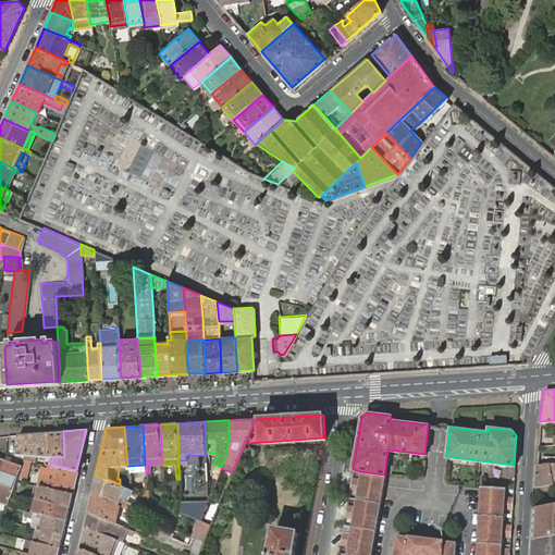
[(48,431),(16,433),(14,453),(24,454),(35,455),(49,456),(48,431)]
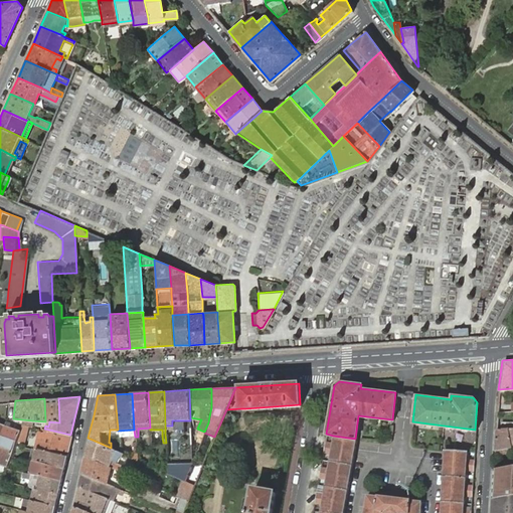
[(45,421),(49,421),(59,422),(58,398),(44,398),(45,421)]
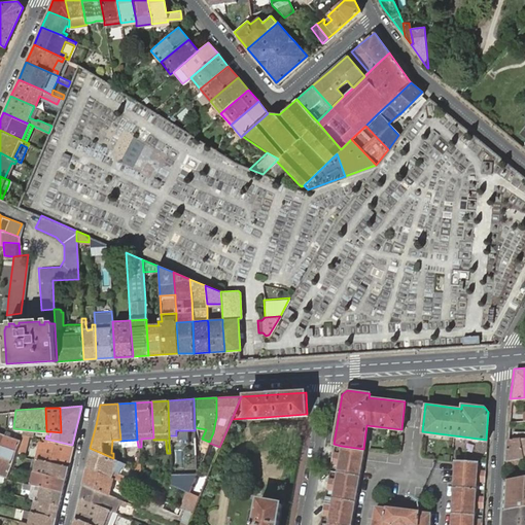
[(22,433),(20,441),(14,453),(22,455),(27,434),(22,433)]
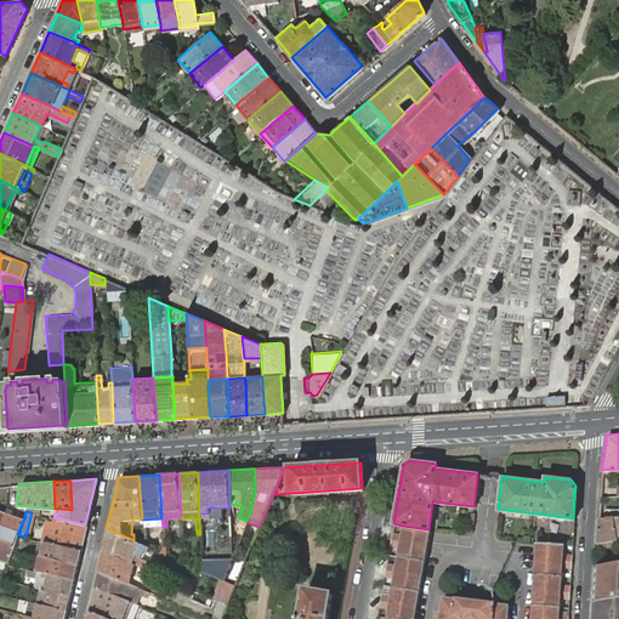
[(5,512),(0,526),(0,558),(6,561),(12,549),(17,534),(23,520),(5,512)]
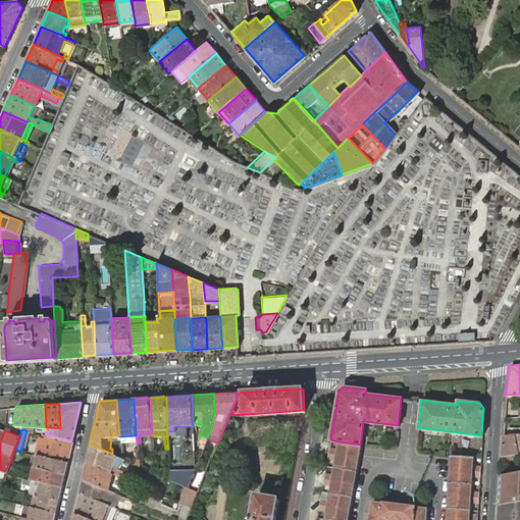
[(519,457),(518,452),(515,433),(507,434),(503,434),(501,460),(519,457)]
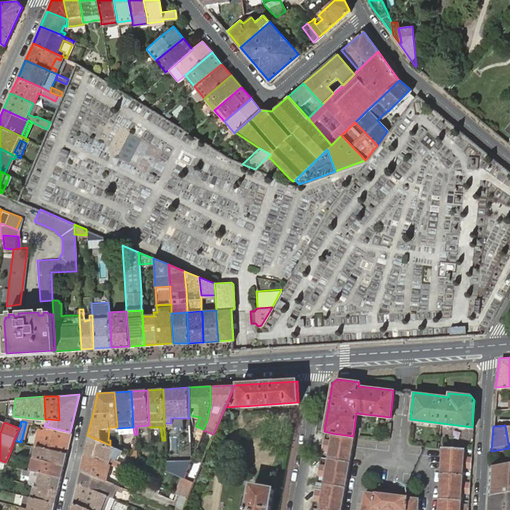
[(36,446),(65,453),(70,432),(44,426),(41,426),(40,428),(38,428),(34,442),(36,443),(36,446)]
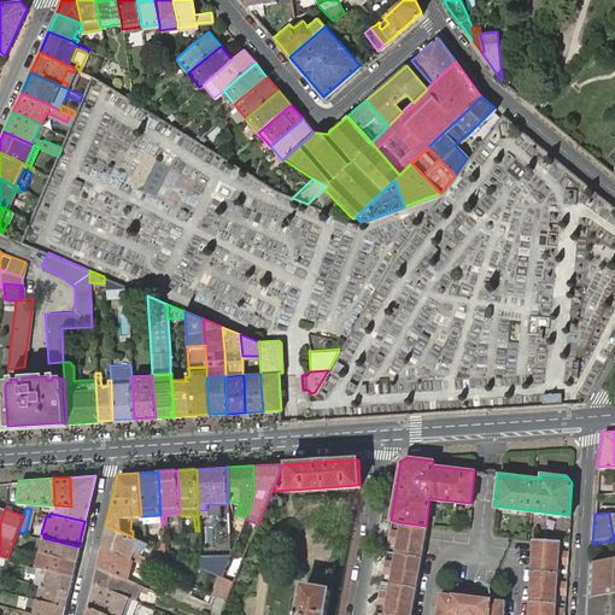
[(409,614),(426,526),(399,522),(398,531),(388,528),(386,540),(396,542),(392,561),(384,558),(381,570),(391,573),(387,590),(378,589),(376,601),(385,603),(382,614),(409,614)]
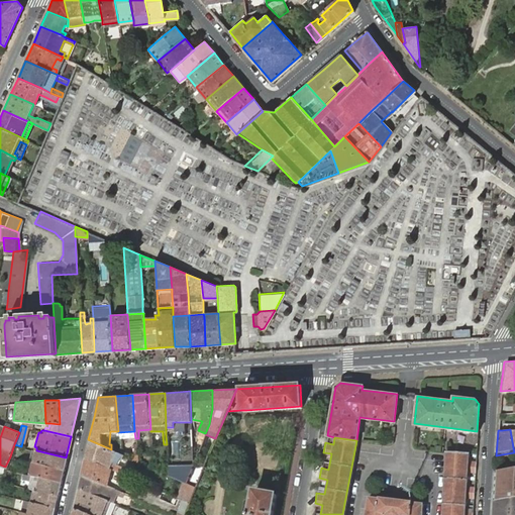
[(111,449),(88,439),(84,456),(110,468),(120,472),(122,466),(116,464),(119,457),(125,459),(127,456),(120,453),(111,449)]
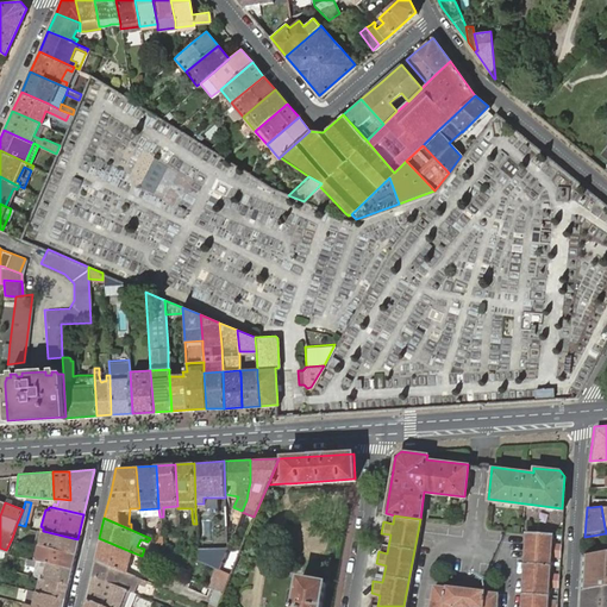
[(141,524),(131,524),(131,530),(142,534),(141,524)]
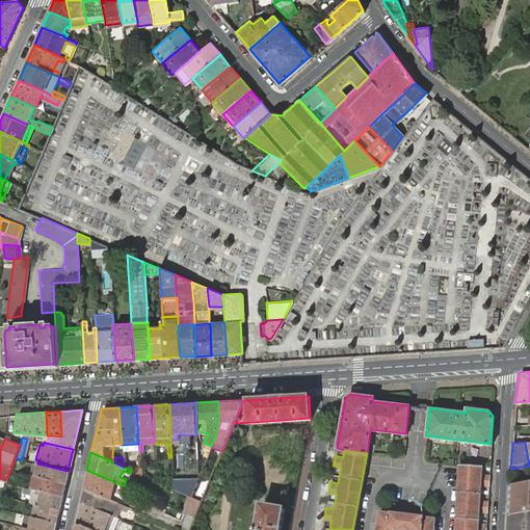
[(36,462),(33,475),(65,483),(68,471),(37,464),(36,462)]
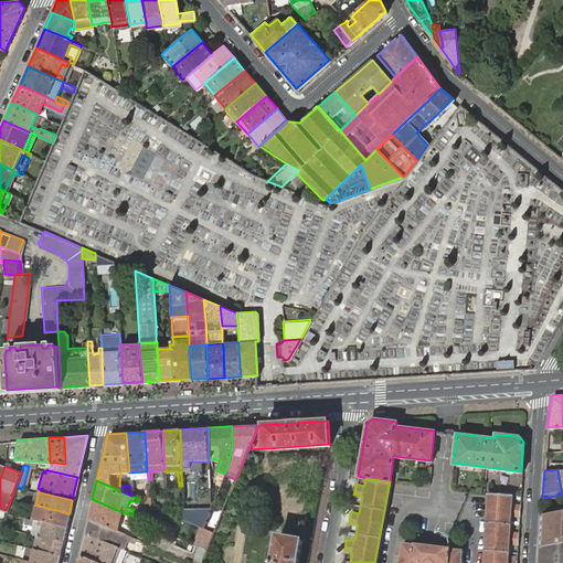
[(519,514),(520,503),(511,503),(511,495),(487,494),(482,562),(516,562),(516,560),(508,560),(509,542),(517,543),(518,531),(509,531),(510,514),(519,514)]
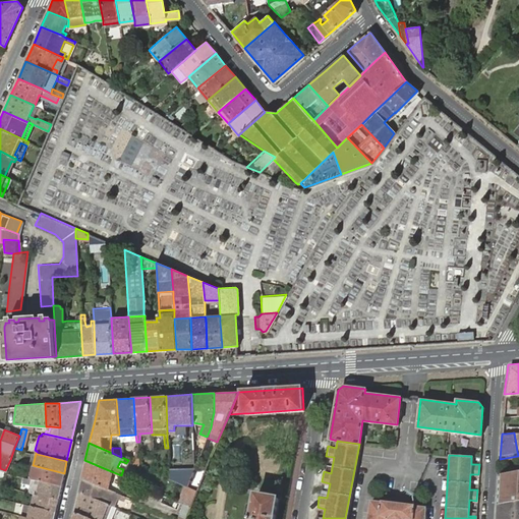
[(111,471),(84,460),(80,477),(106,487),(111,471)]
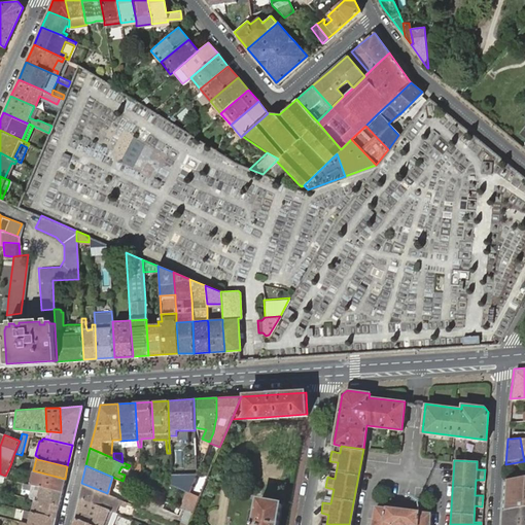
[(30,484),(62,491),(65,479),(33,470),(30,484)]
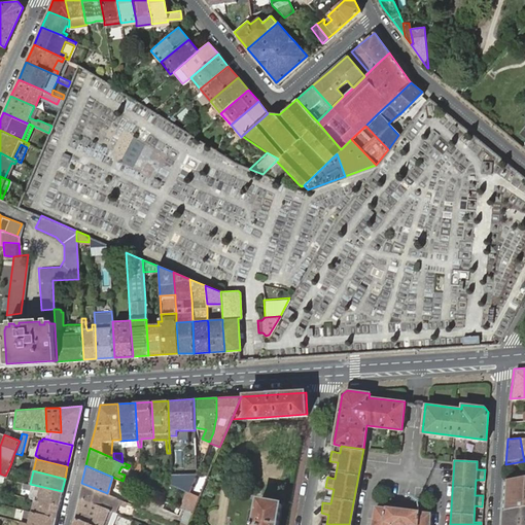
[(187,491),(188,491),(196,473),(170,474),(170,484),(187,491)]
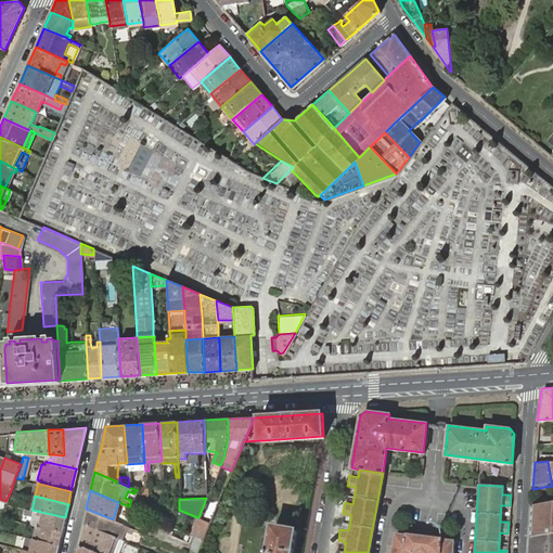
[(531,504),(529,537),(552,534),(552,500),(531,504)]
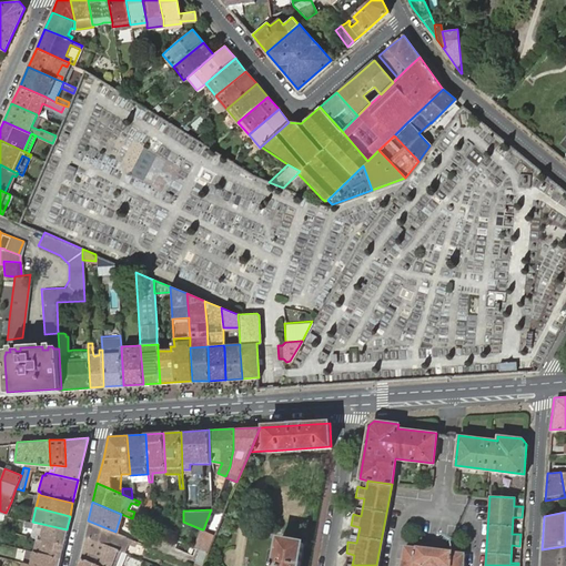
[(30,535),(37,537),(63,544),(67,529),(32,522),(24,519),(23,525),(32,527),(30,535)]
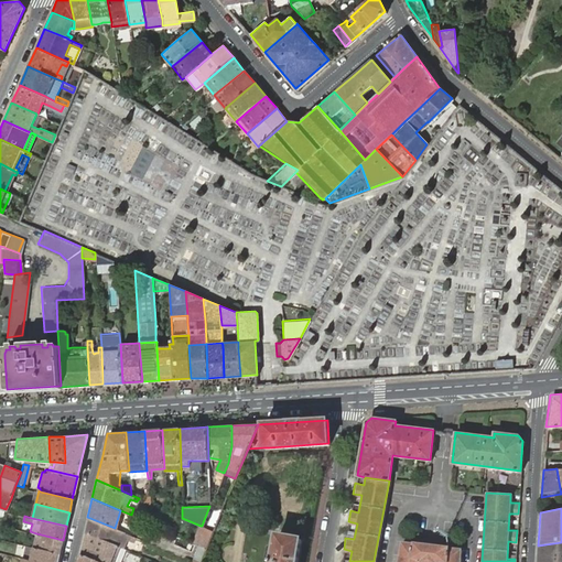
[(87,517),(84,531),(118,546),(122,547),(126,538),(132,541),(133,536),(115,528),(87,517)]
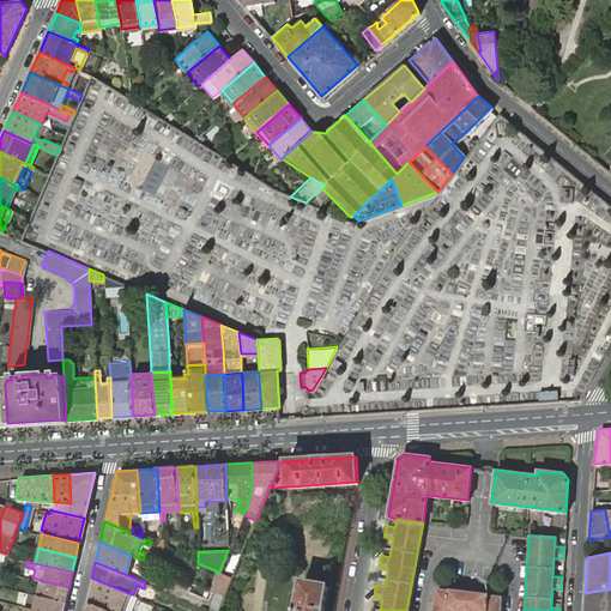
[(216,592),(224,594),(231,578),(219,572),(218,572),(210,588),(216,592)]
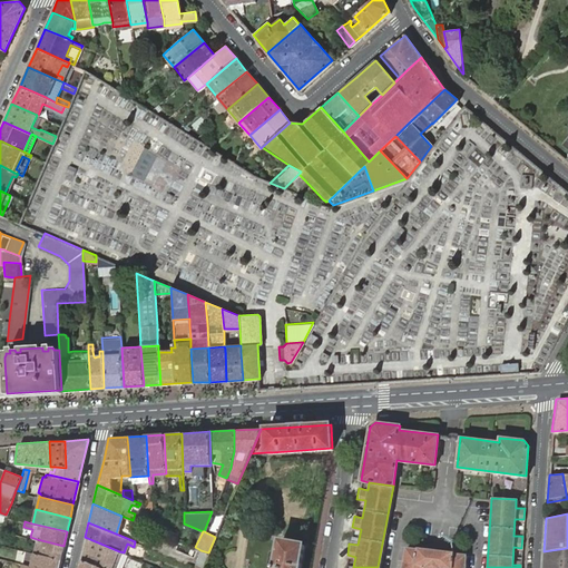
[(85,537),(80,559),(100,567),(115,567),(113,567),(119,551),(85,537)]
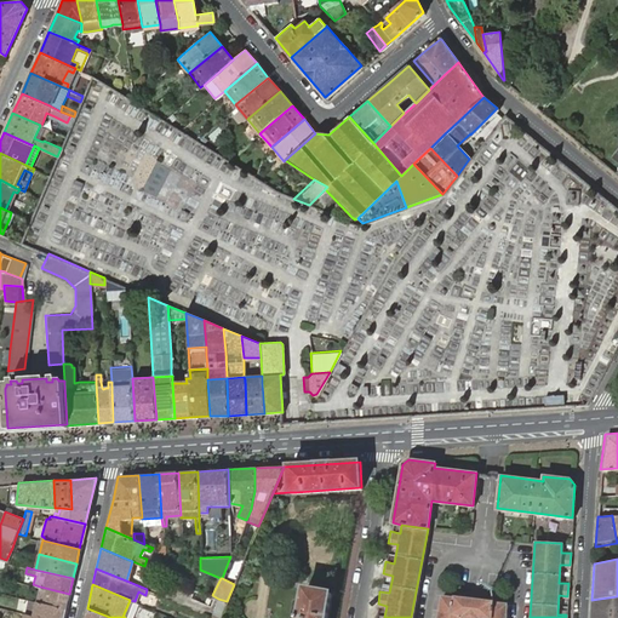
[(36,601),(66,608),(69,594),(40,587),(39,593),(36,601)]
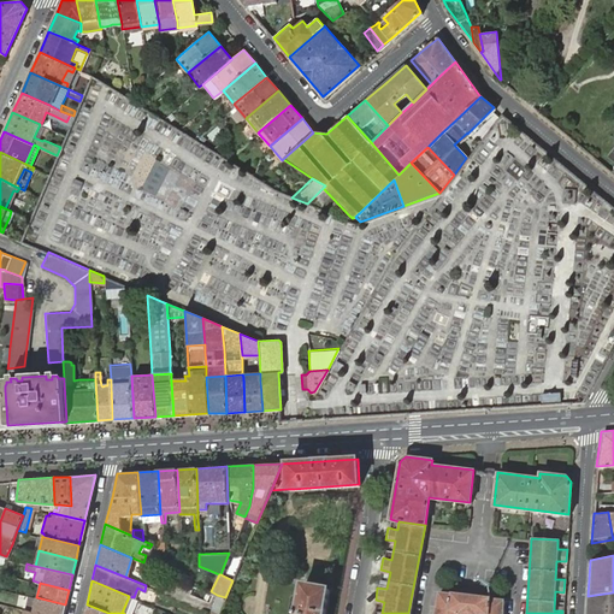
[(323,613),(329,589),(302,584),(299,601),(293,598),(289,613),(323,613)]
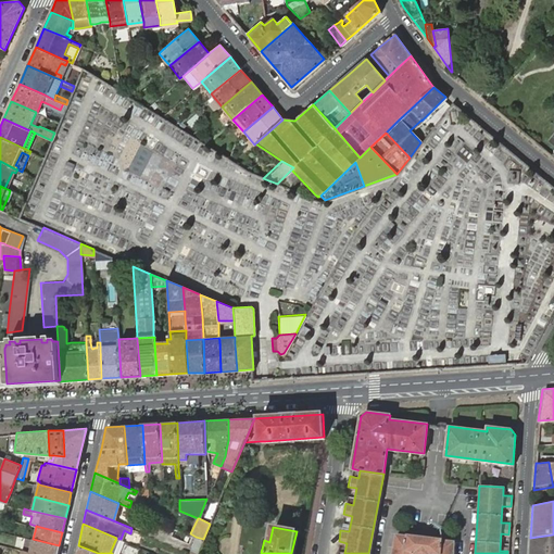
[(413,553),(404,553),(407,534),(395,533),(391,553),(413,553)]
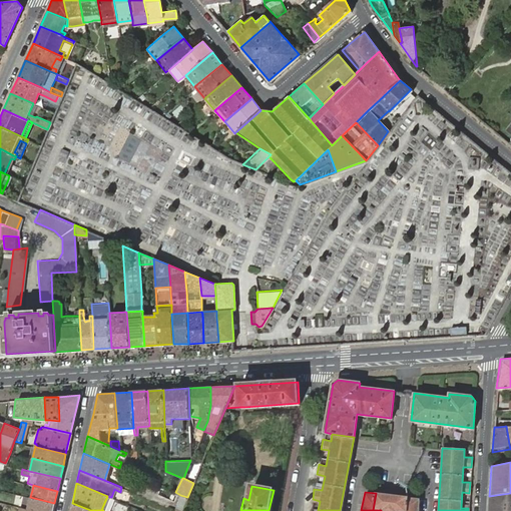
[(407,510),(408,497),(376,493),(373,510),(381,510),(407,510)]
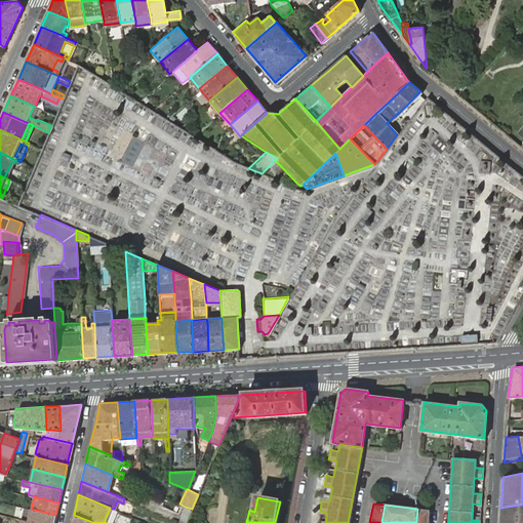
[(522,522),(522,505),(500,508),(500,512),(500,520),(499,522),(522,522)]
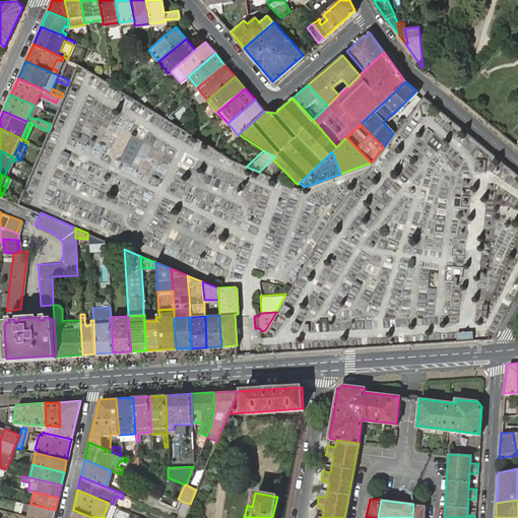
[(21,514),(36,517),(52,517),(55,510),(30,504),(25,503),(23,502),(20,514),(21,514)]
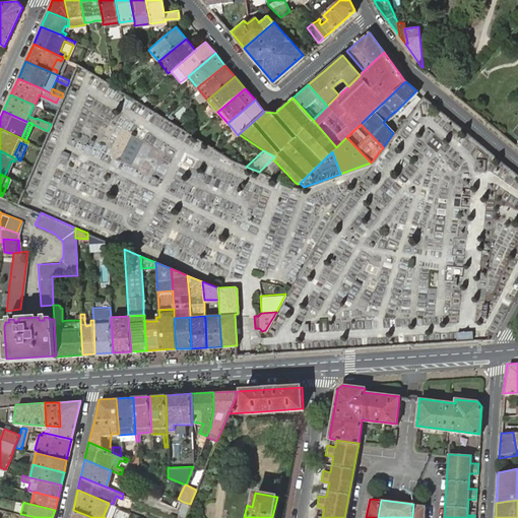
[(177,515),(183,517),(184,517),(190,504),(183,502),(177,515)]
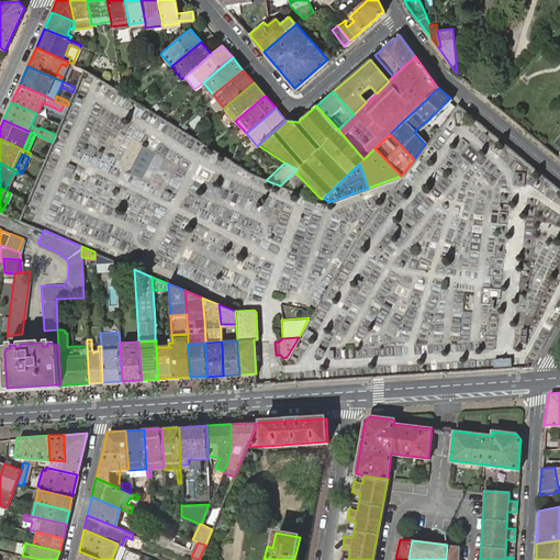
[(111,559),(113,559),(118,559),(123,546),(122,545),(118,544),(111,559)]
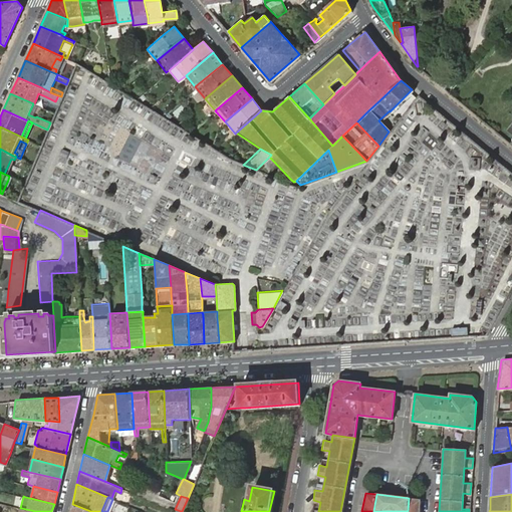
[(419,511),(420,499),(409,498),(408,511),(419,511)]
